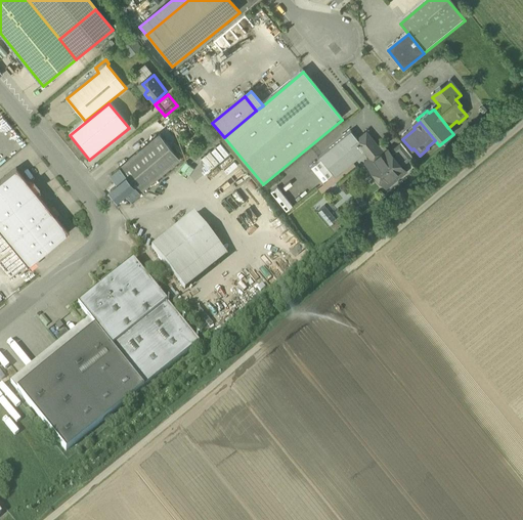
[(319,160),(335,179),(366,154),(366,153),(359,143),(351,133),(319,160)]
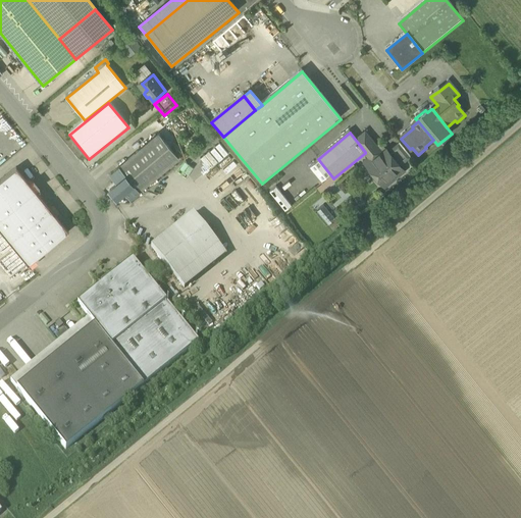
[(365,153),(373,163),(382,157),(365,136),(358,143),(365,152),(365,153)]
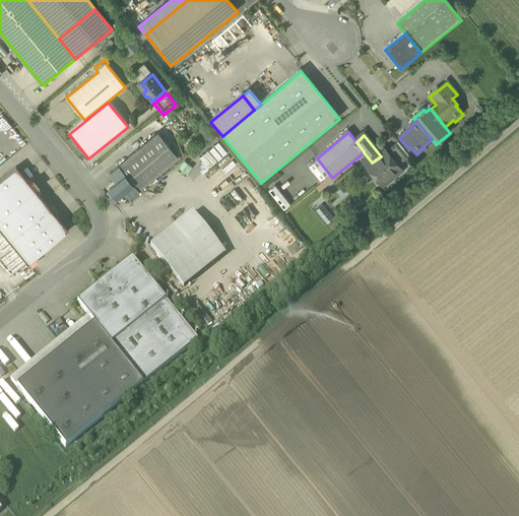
[(119,170),(138,193),(178,162),(158,137),(119,170)]
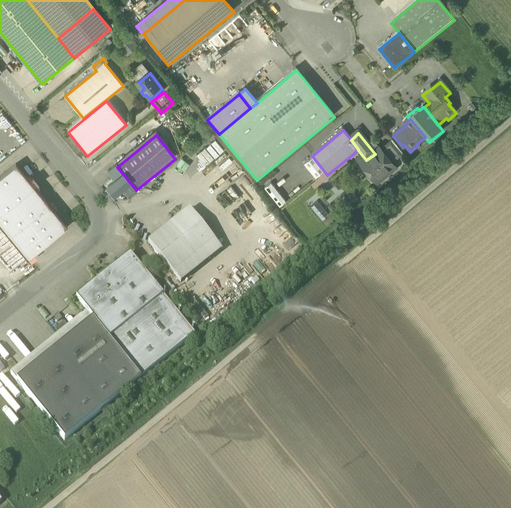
[(325,135),(306,146),(310,152),(329,141),(325,135)]
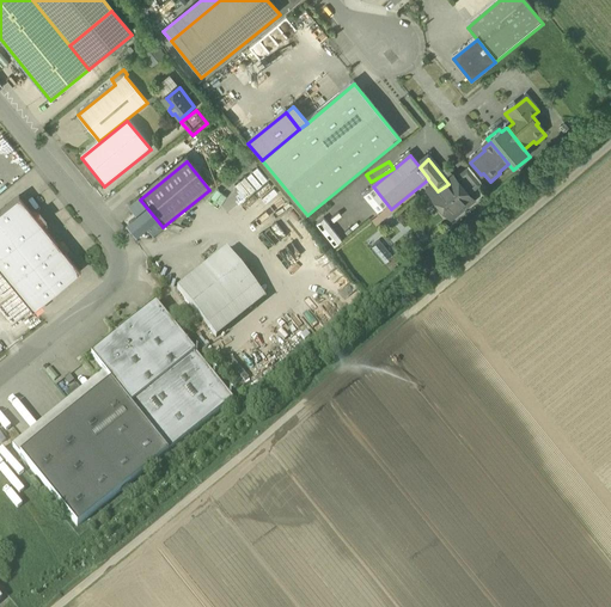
[(456,181),(469,197),(482,186),(468,170),(456,181)]
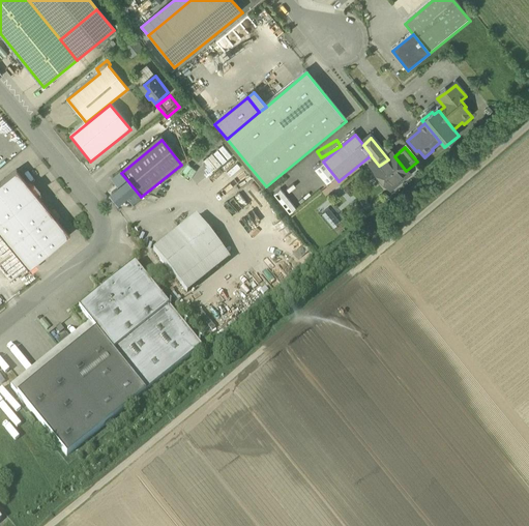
[(392,155),(388,159),(379,166),(374,171),(388,188),(407,173),(406,171),(394,156),(392,155)]
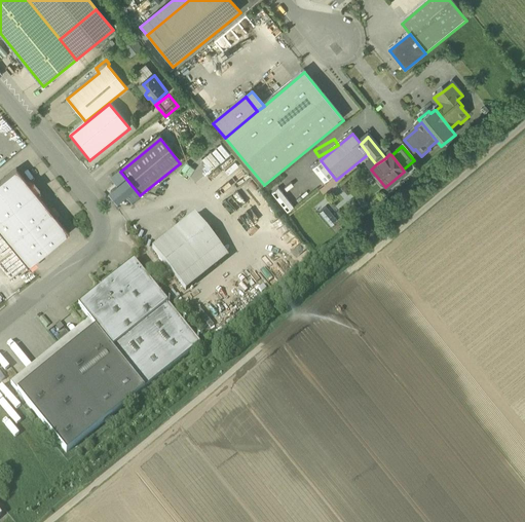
[(0,184),(0,233),(29,269),(69,236),(41,201),(25,182),(16,171),(0,184)]
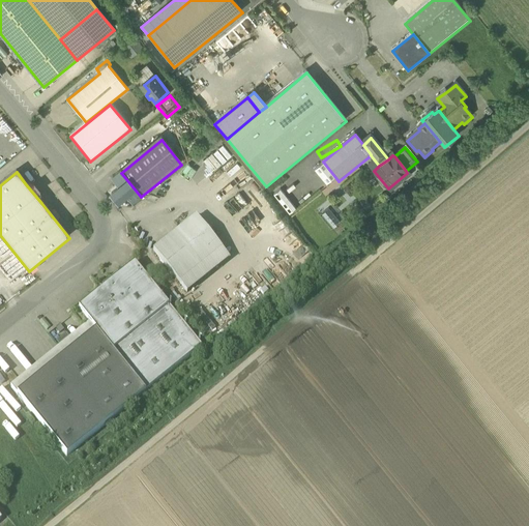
[(128,198),(133,204),(141,197),(121,173),(113,179),(118,185),(114,188),(115,191),(112,194),(119,202),(122,199),(124,201),(128,198)]
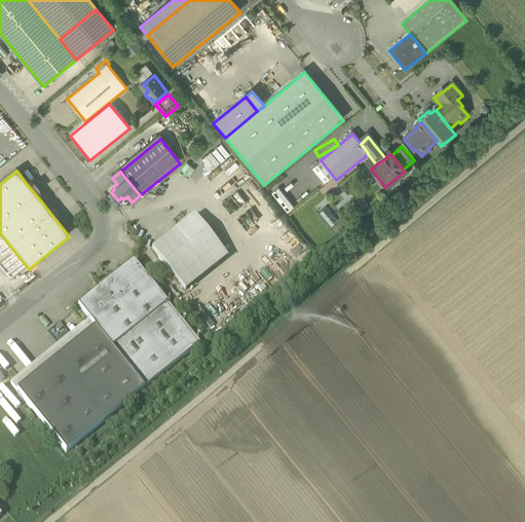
[(31,183),(25,182),(41,201),(42,199),(41,194),(39,191),(36,186),(31,183)]
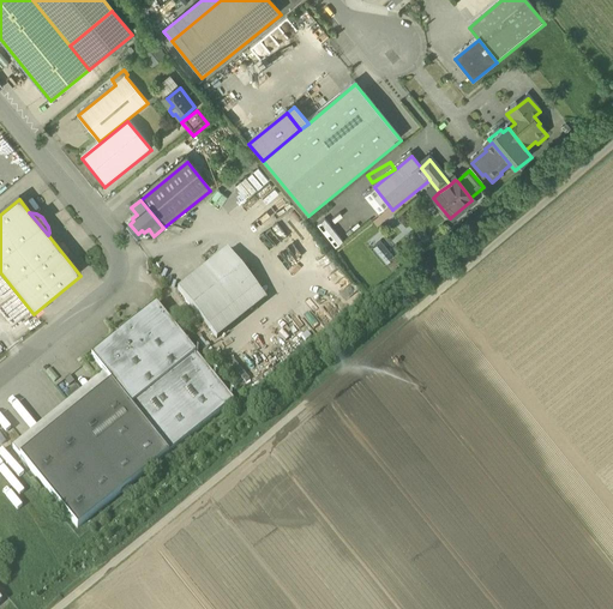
[(324,219),(316,227),(334,249),(342,242),(324,219)]
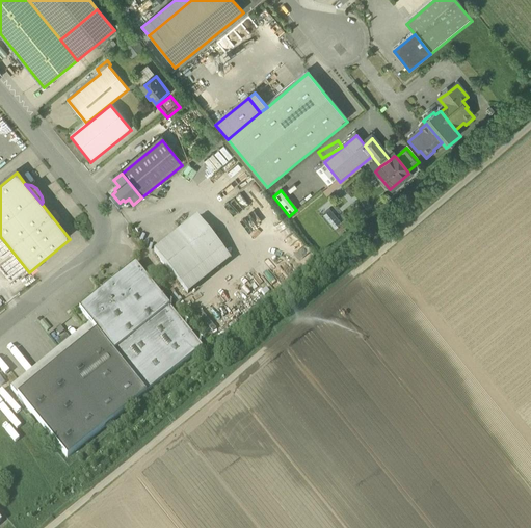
[(155,257),(181,289),(223,255),(197,222),(155,257)]
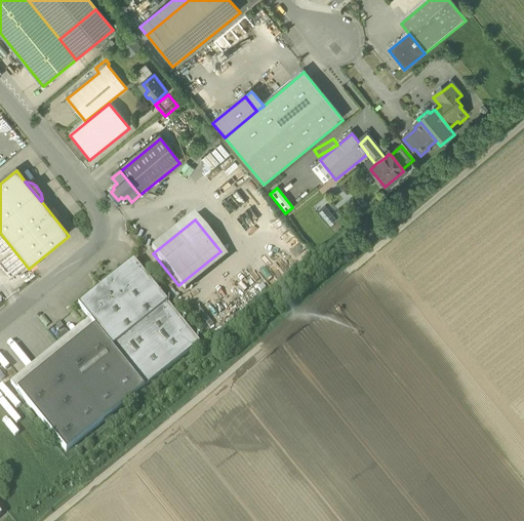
[(229,261),(220,251),(178,285),(186,294),(229,261)]
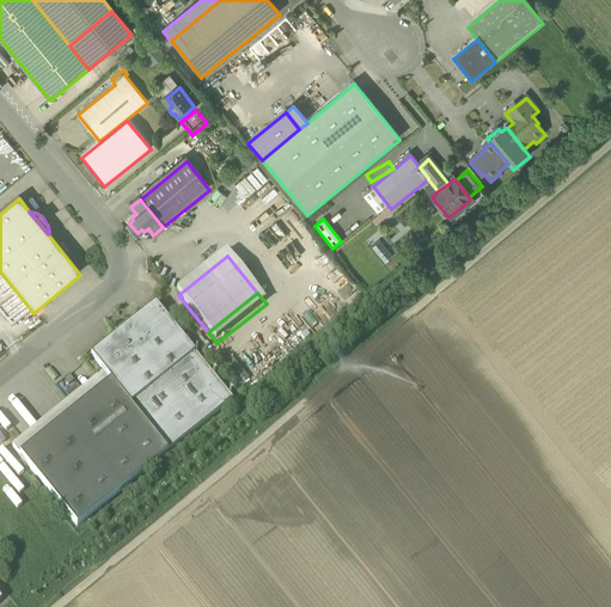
[(104,378),(111,386),(169,458),(233,405),(157,310),(129,332),(120,341),(92,362),(104,378)]
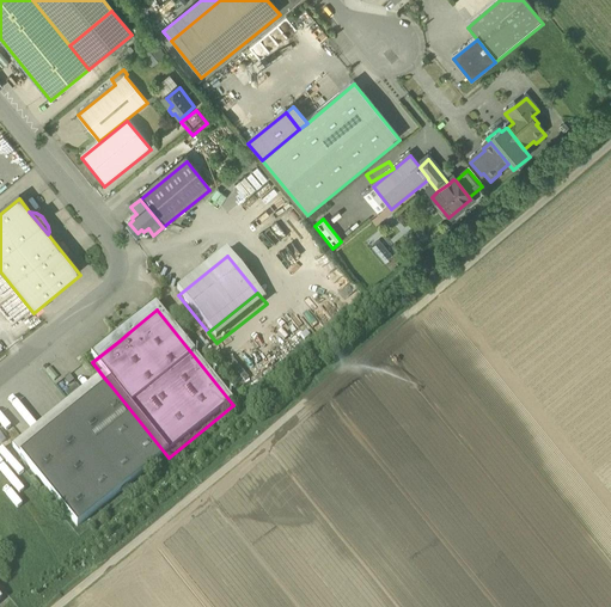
[(116,337),(120,341),(129,332),(126,329),(116,337)]
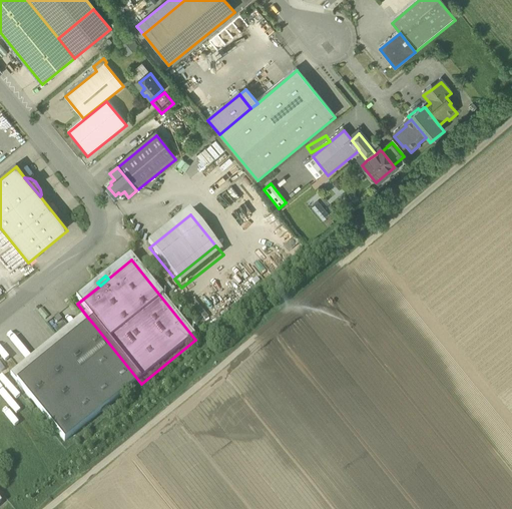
[(87,317),(68,332),(75,339),(93,324),(87,317)]
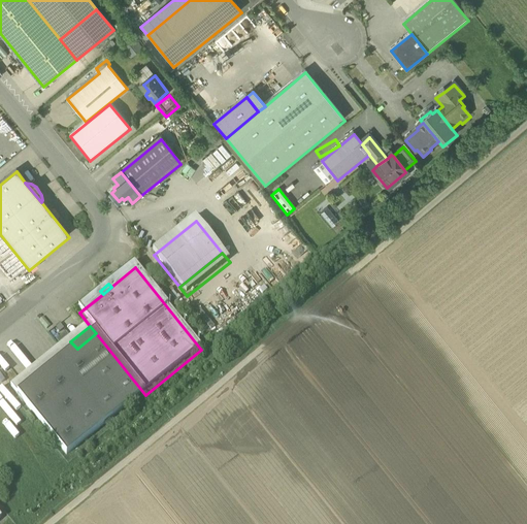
[(67,458),(145,395),(96,333),(77,349),(70,341),(59,351),(65,359),(18,397),(67,458)]
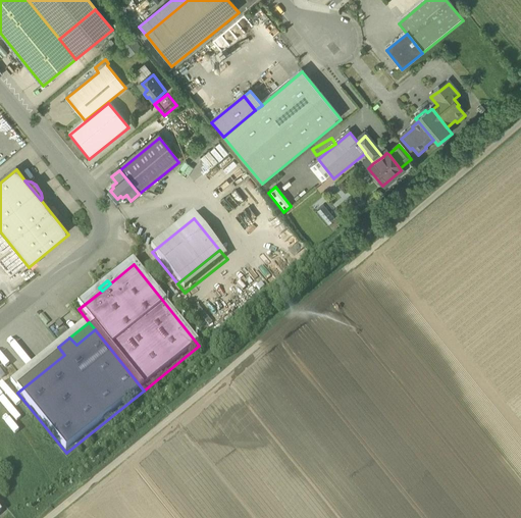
[(11,385),(17,393),(64,355),(58,347),(11,385)]
